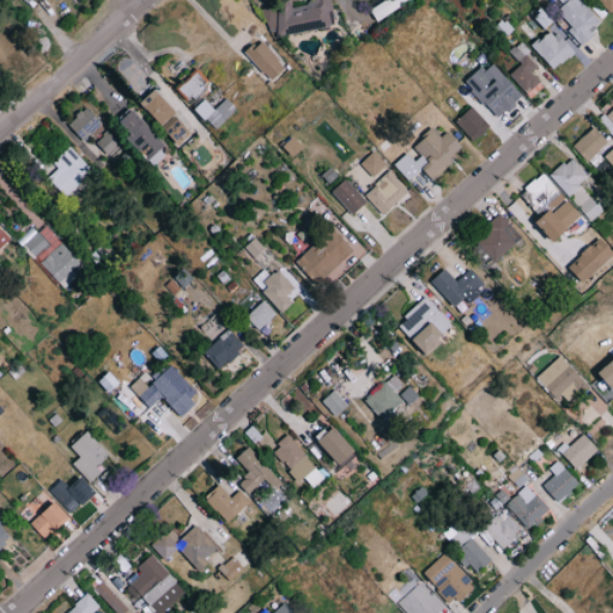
[(272,37),(335,25),(331,0),(309,0),(310,4),(293,6),(292,2),(266,7),(272,37)]
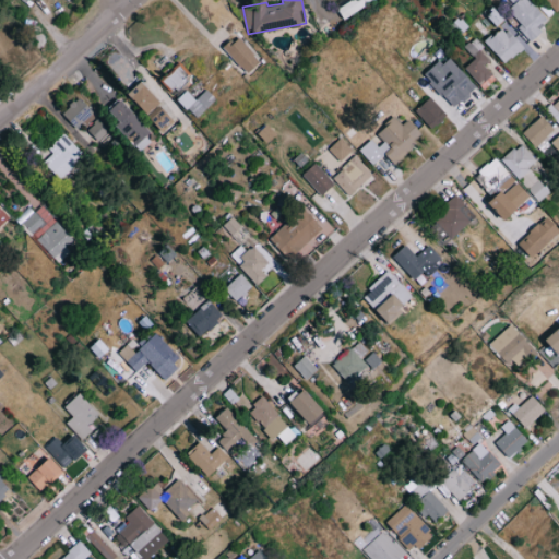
[(349,0),(337,9),(344,19),(370,0),(349,0)]
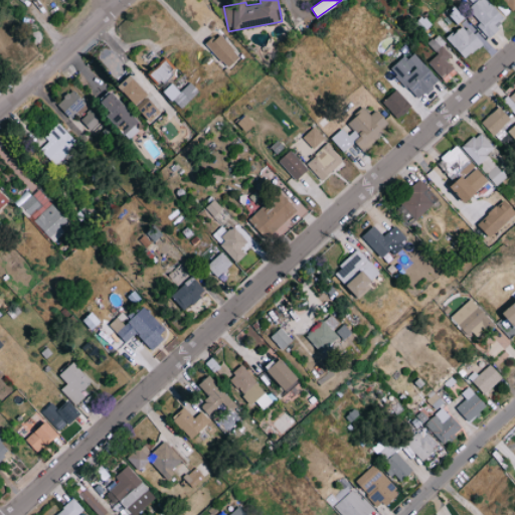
[(478,25),(486,36),(504,23),(487,0),(470,0),(474,5),(470,8),(481,23),(478,25)]
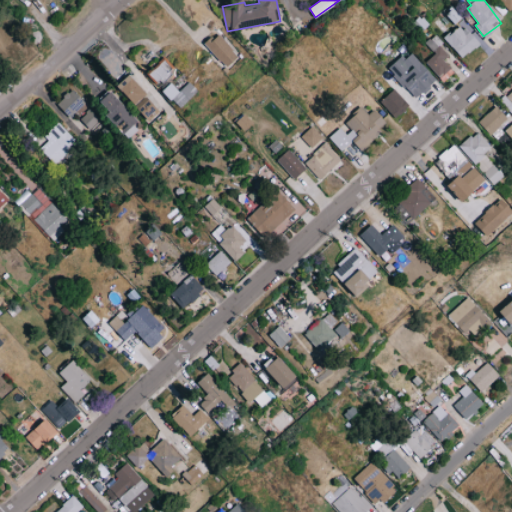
[(511,9),(511,0),(500,0),(511,11),(511,9)]
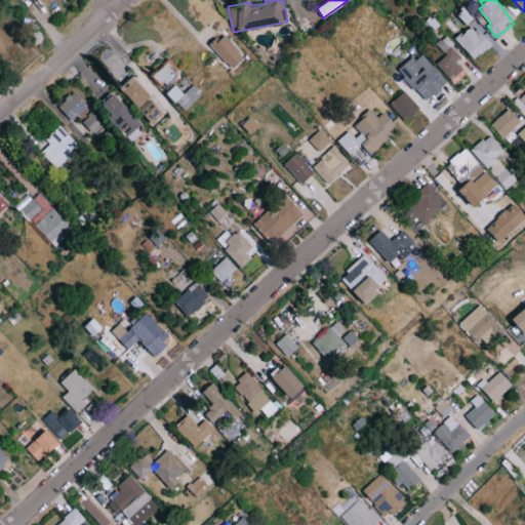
[(491,44),(473,24),(456,40),(476,59),(491,44)]
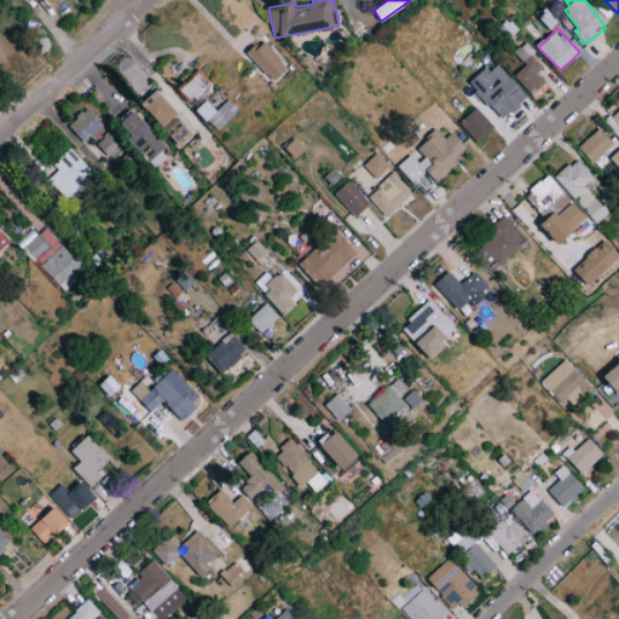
[(248,53),(273,82),(289,68),(264,40),(248,53)]
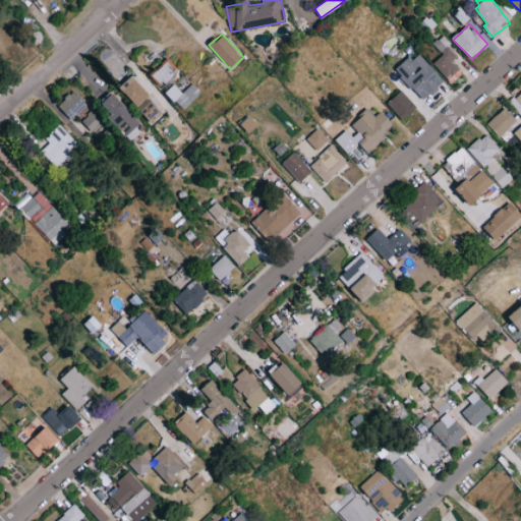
[(433,63),(448,79),(459,69),(452,61),(458,55),(442,37),(433,44),(443,54),(433,63)]
